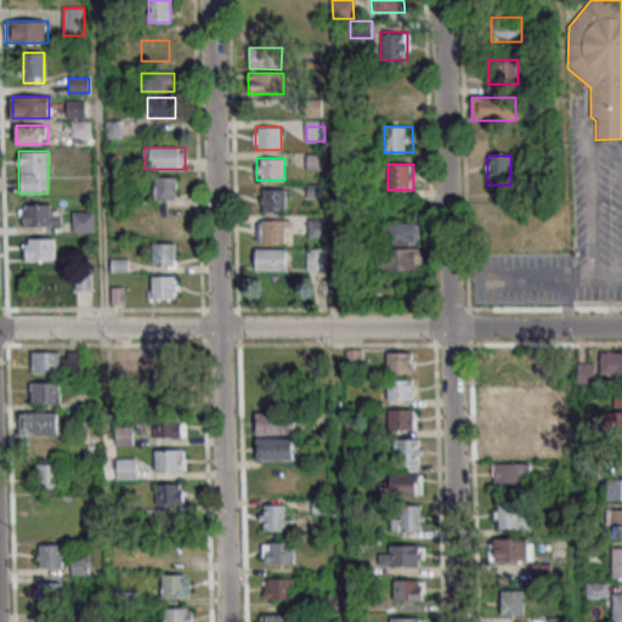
[(176,198),(176,176),(154,176),(154,198),(176,198)]
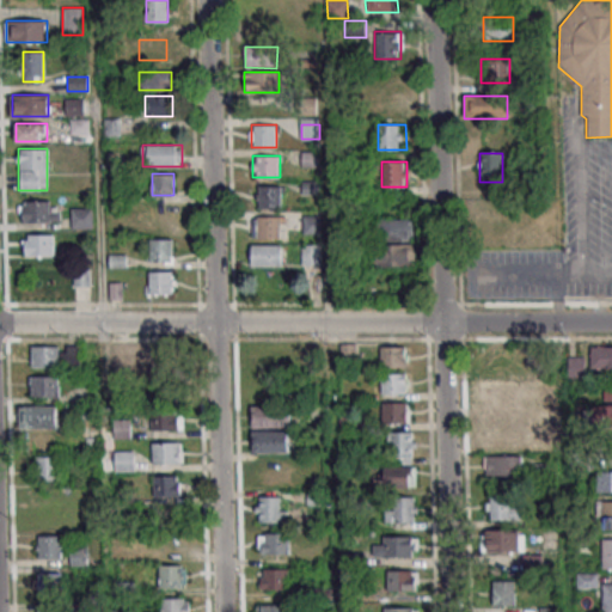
[(282,207),(282,185),(257,185),(257,207),(282,207)]
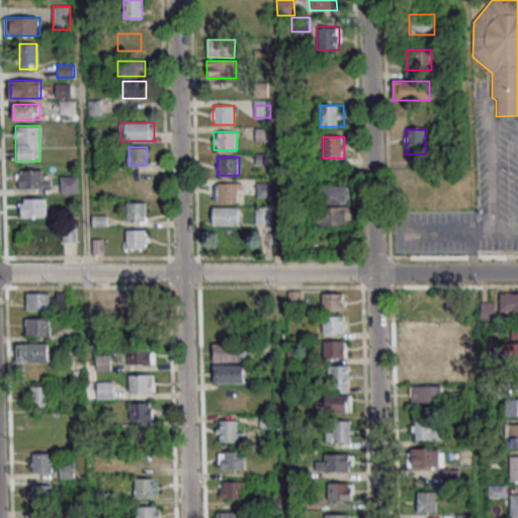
[(51,170),(17,170),(17,188),(51,188),(51,170)]
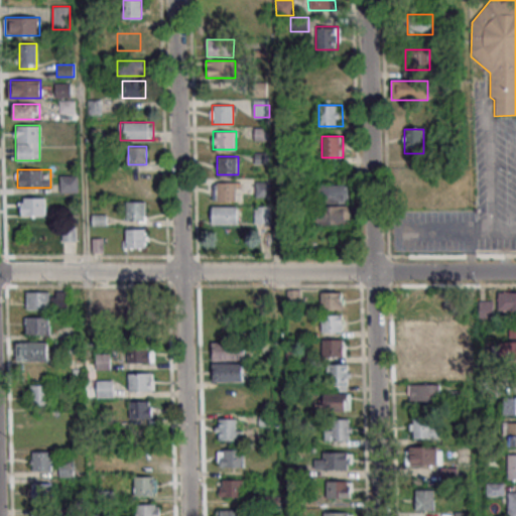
[(78,191),(78,175),(60,175),(60,191),(78,191)]
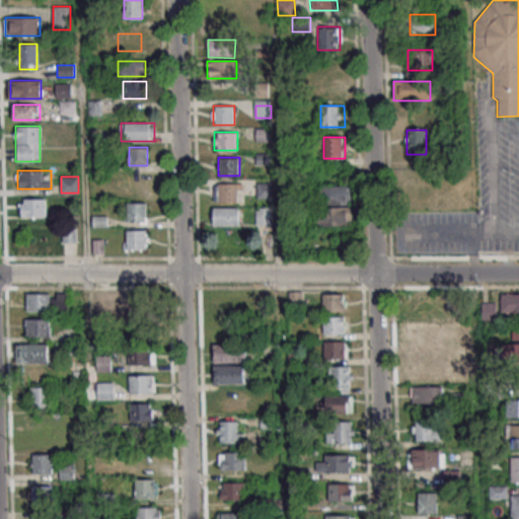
[(215,202),(241,202),(241,183),(215,183),(215,202)]
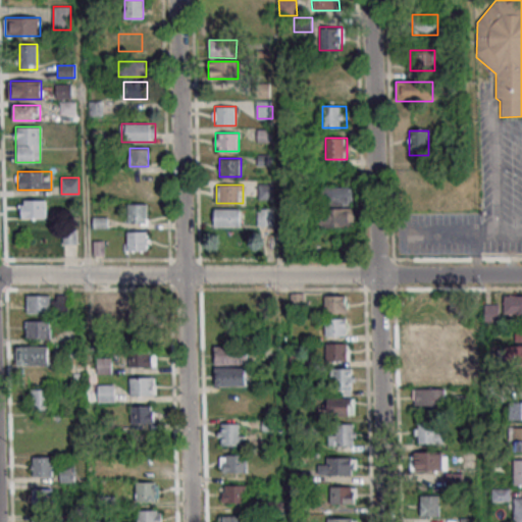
[(353,187),(322,187),(322,206),(353,206),(353,187)]
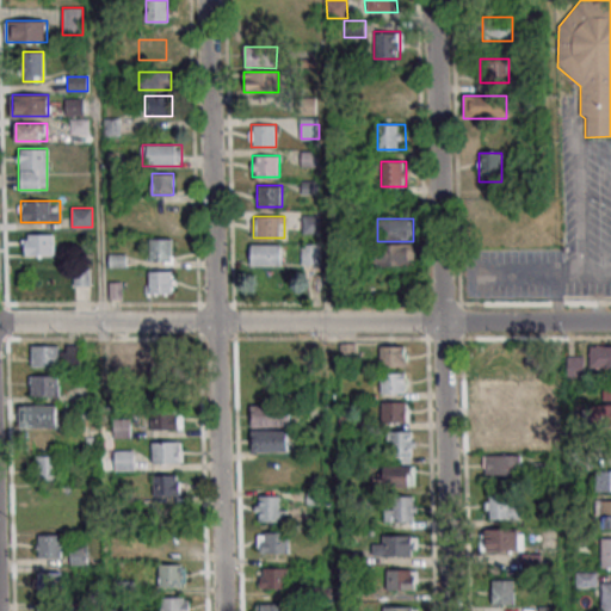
[(54,234),(23,234),(23,254),(54,254),(54,234)]
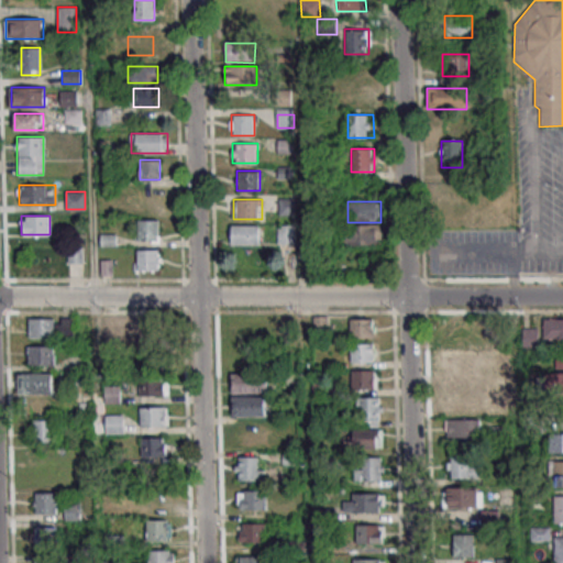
[(158,240),(158,220),(138,220),(138,240),(158,240)]
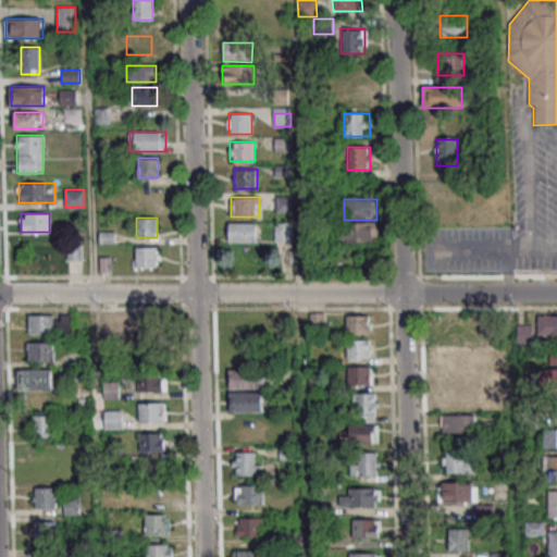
[(257,242),(257,222),(224,222),(224,242),(257,242)]
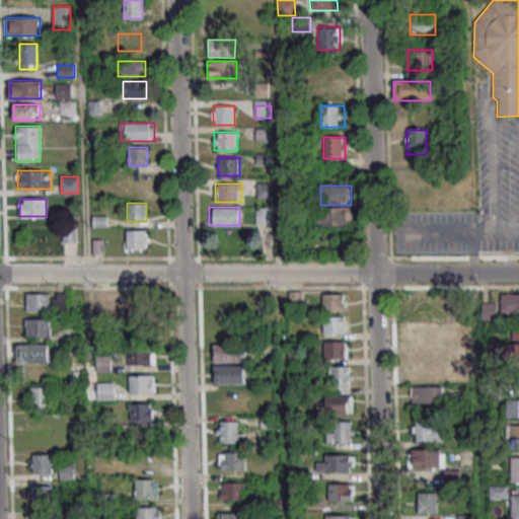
[(351,225),(351,208),(318,208),(318,225),(351,225)]
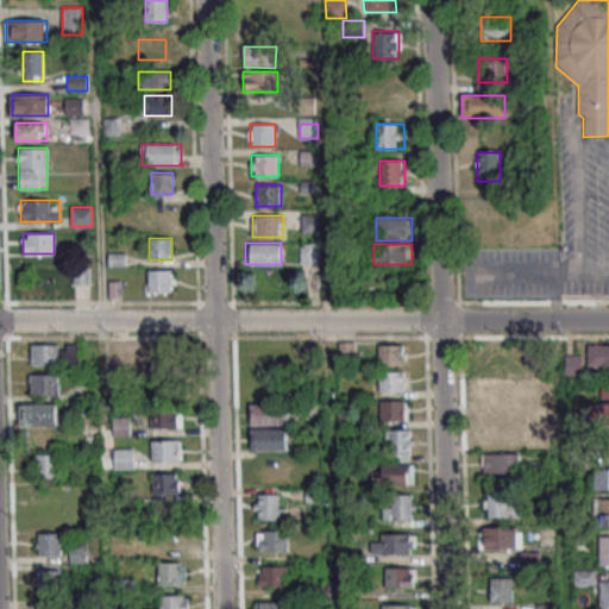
[(170,293),(170,270),(148,270),(148,293),(170,293)]
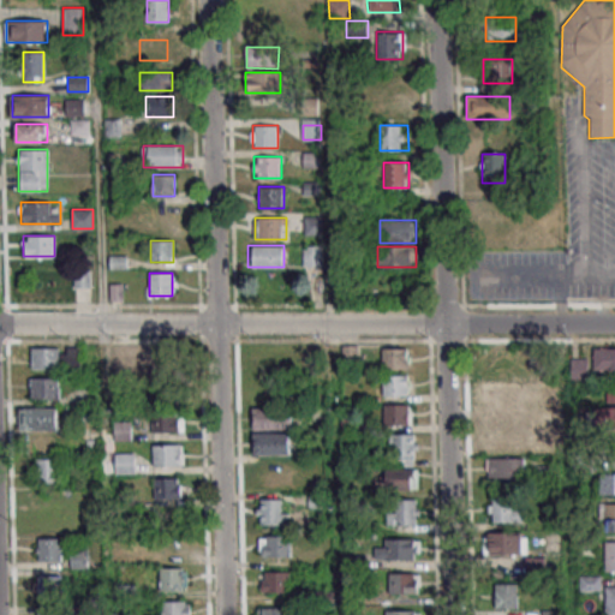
[(81,347),(31,347),(31,369),(81,369),(81,347)]
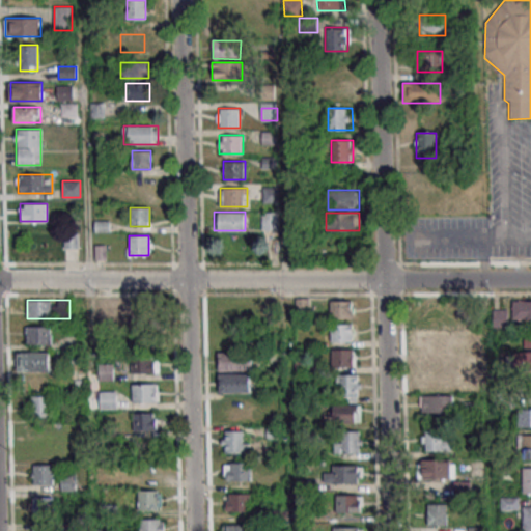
[(530,318),(530,300),(512,300),(512,319),(530,318)]
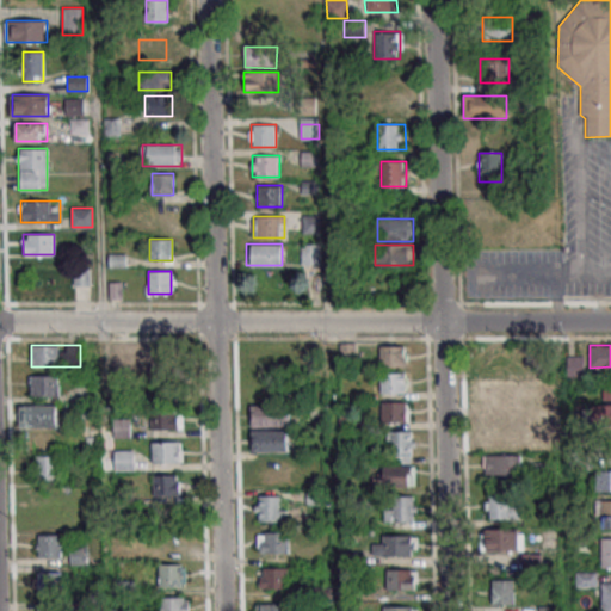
[(407,346),(380,346),(380,366),(407,366),(407,346)]
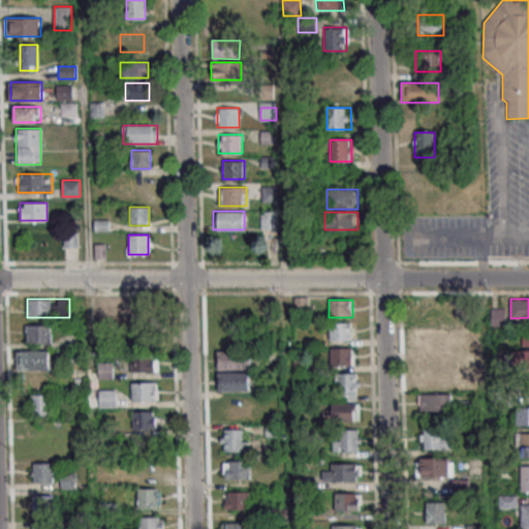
[(143,321),(143,305),(125,305),(125,321),(143,321)]
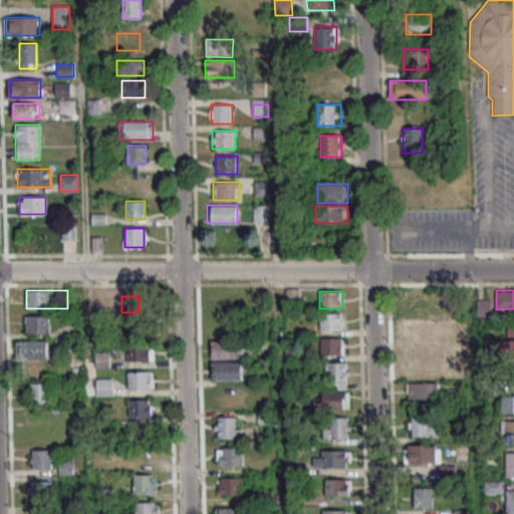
[(491,300),(477,300),(477,316),(491,316),(491,300)]
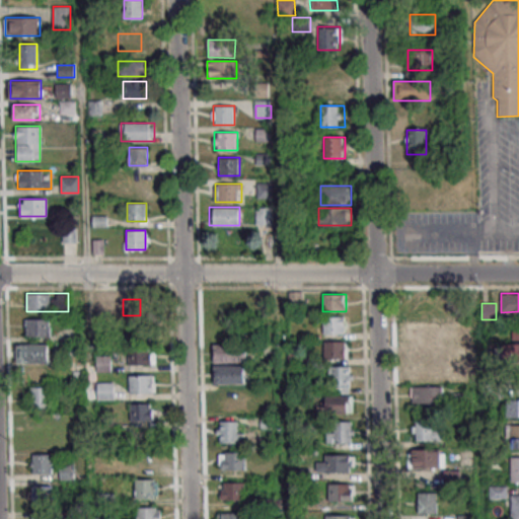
[(323,335),(345,335),(345,316),(323,316),(323,335)]
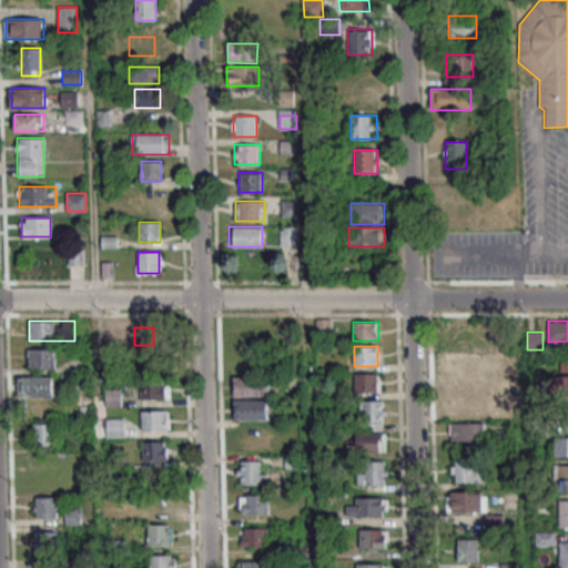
[(28,368),(54,368),(54,348),(28,348),(28,368)]
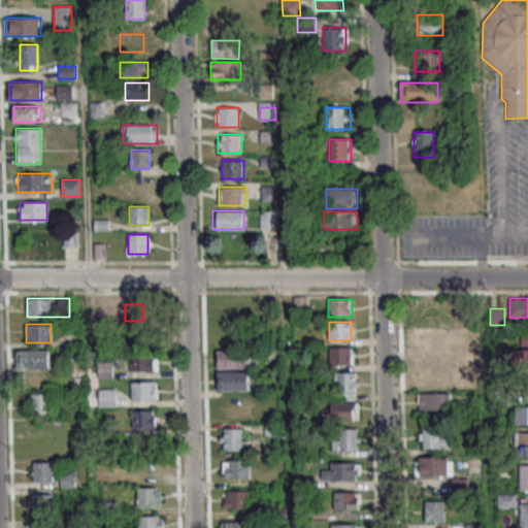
[(459,347),(479,347),(479,327),(459,327),(459,347)]
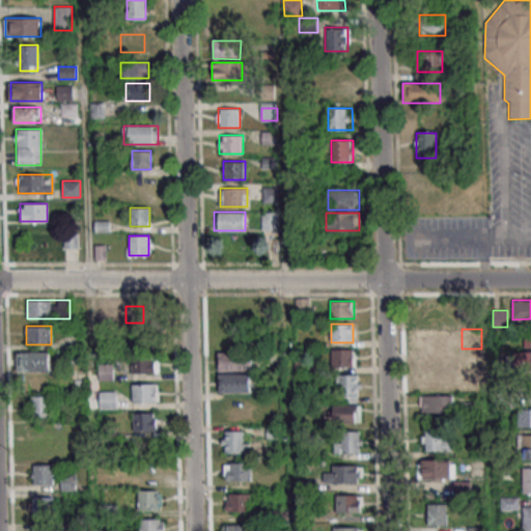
[(415,348),(450,348),(450,330),(415,330),(415,348)]
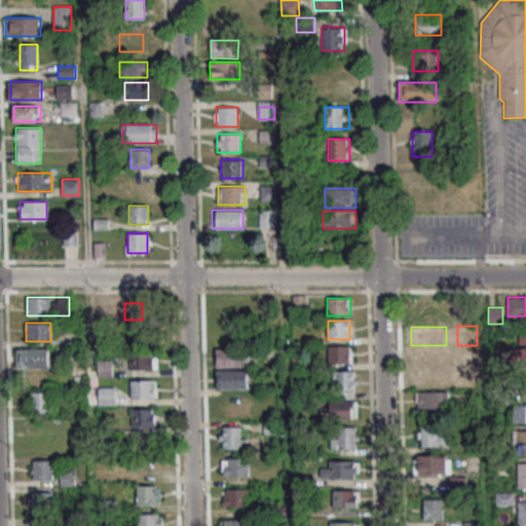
[(328,364),(352,364),(352,345),(328,345),(328,364)]
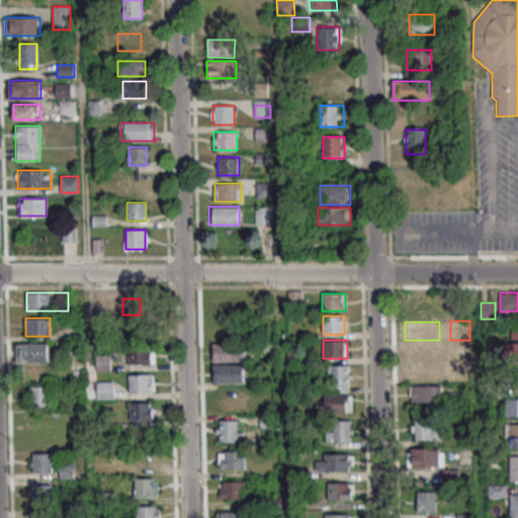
[(517,342),(500,343),(500,360),(517,359),(517,342)]
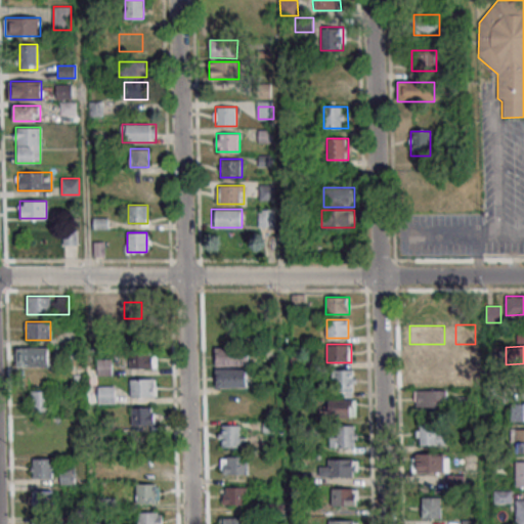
[(48,347),(15,347),(15,366),(48,366),(48,347)]
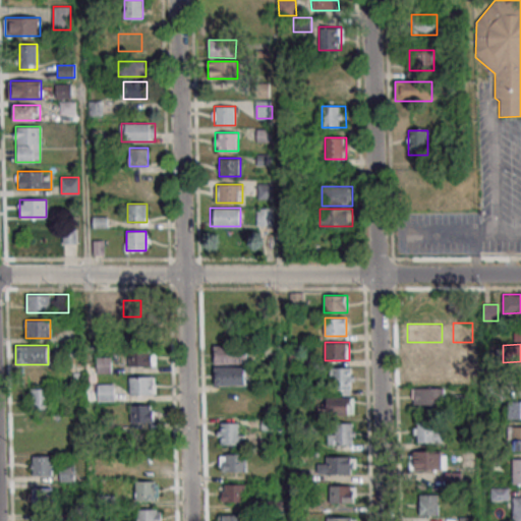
[(246,364),(246,346),(214,346),(214,364),(246,364)]
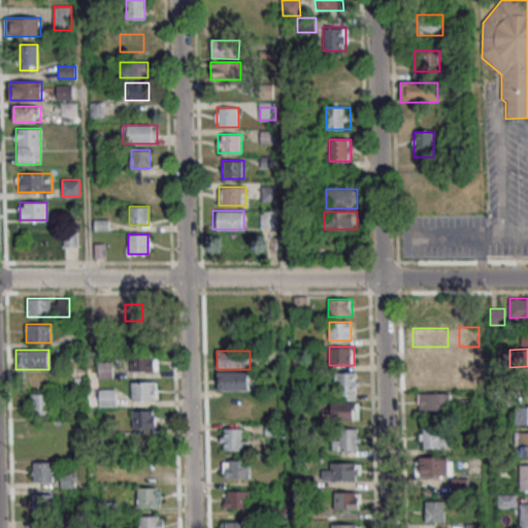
[(479,351),(459,351),(459,369),(479,369),(479,351)]
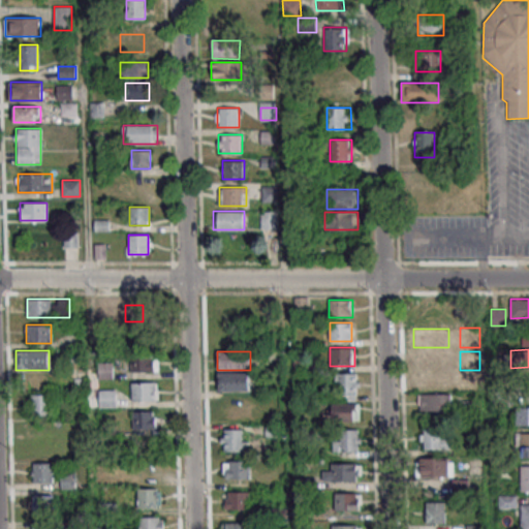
[(130,372),(154,372),(154,354),(130,354),(130,372)]
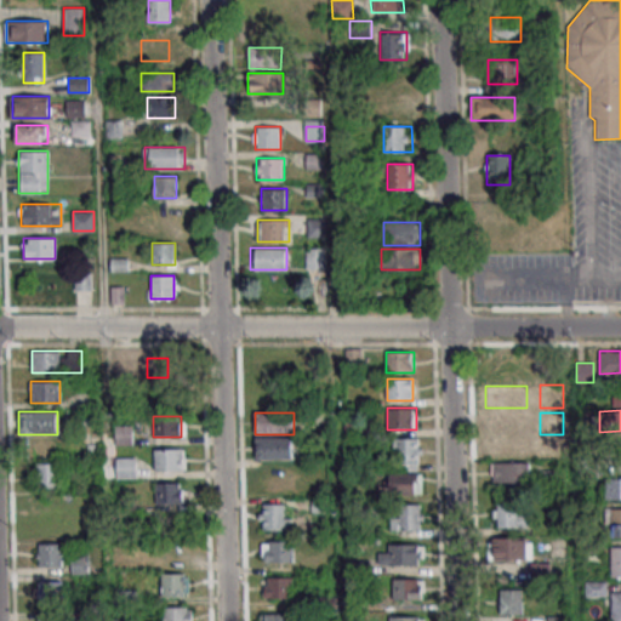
[(132,426),(114,426),(114,444),(132,444),(132,426)]
